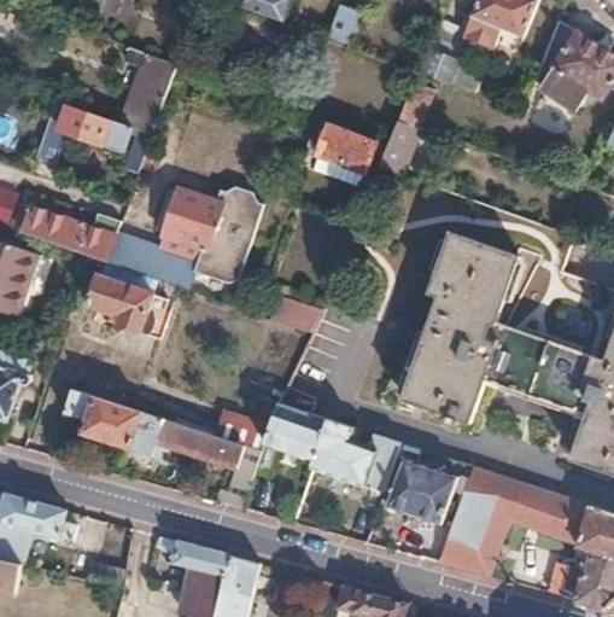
[(100,0),(88,31),(130,47),(136,31),(128,29),(134,11),(106,0),(100,0)]
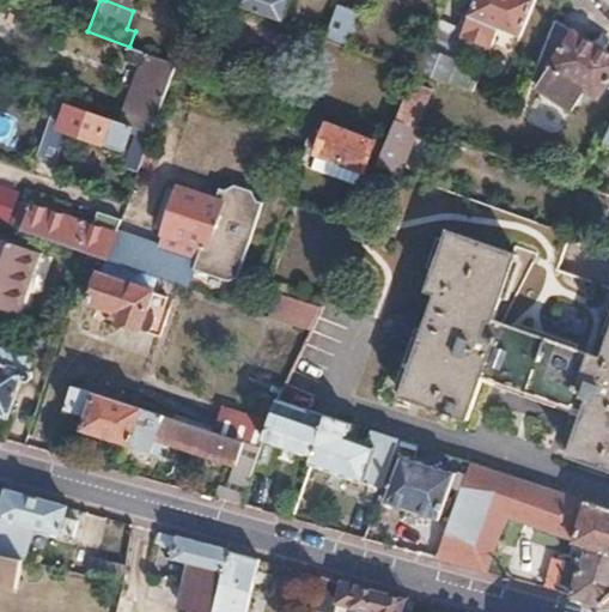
[(237,0),(236,4),(281,19),(287,0),(237,0)]
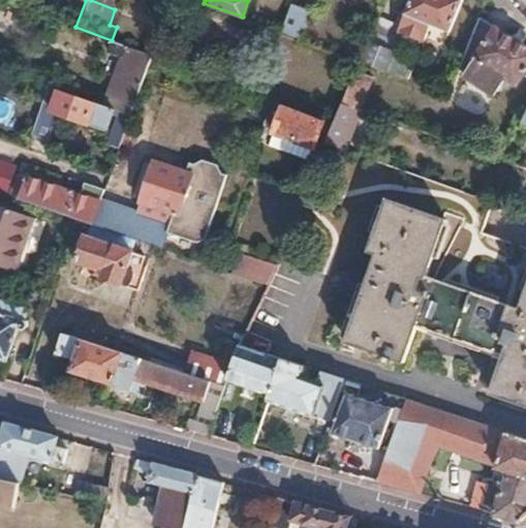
[(367,41),(359,60),(409,79),(413,67),(404,64),(406,59),(391,54),(395,43),(416,53),(429,22),(446,29),(460,0),(408,0),(403,11),(397,8),(383,39),(370,34),(367,41)]
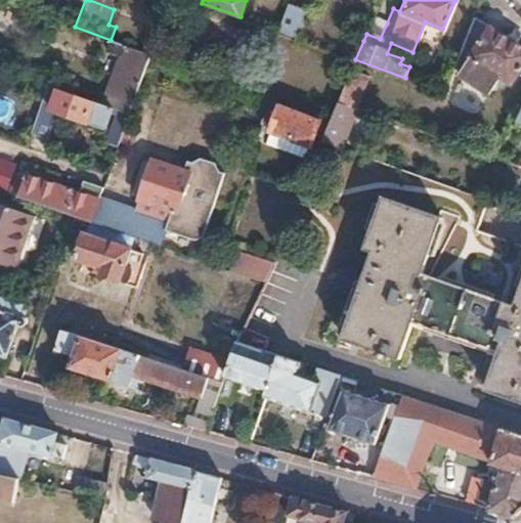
[(288,2),(278,29),(298,36),(307,9),(288,2)]
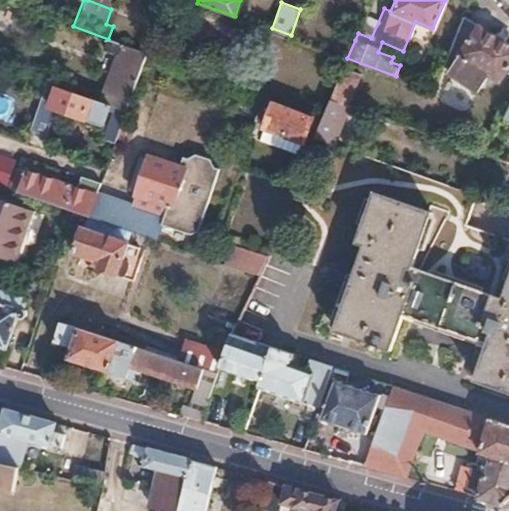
[(508,47),(462,16),(443,66),(472,85),(479,85),(487,75),(498,82),(508,64),(508,47)]
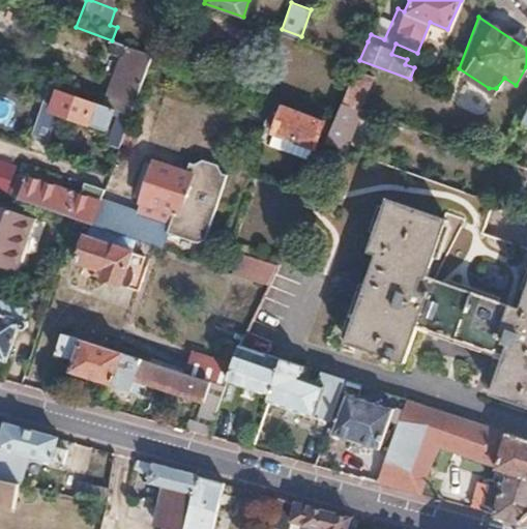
[(123,57),(106,106),(130,114),(142,81),(151,55),(112,40),(109,52),(123,57)]
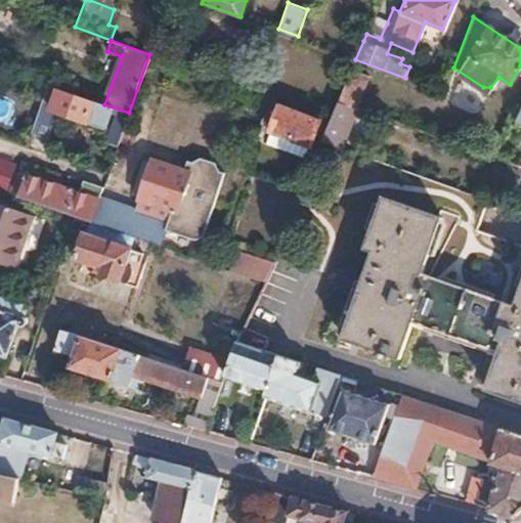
[(351,69),(338,99),(354,104),(367,75),(351,69)]
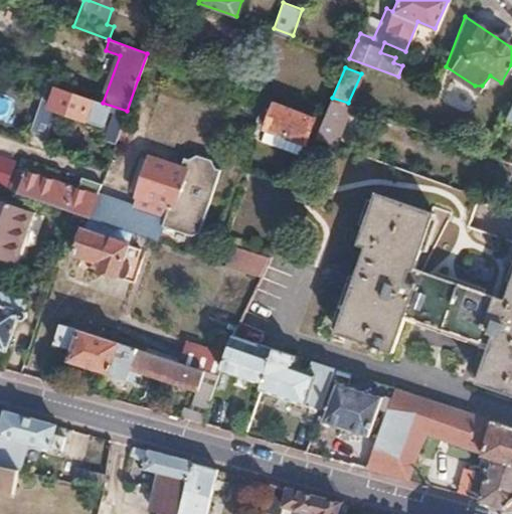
[(56,88),(49,108),(103,128),(109,112),(115,119),(123,122),(127,111),(103,103),(56,88)]
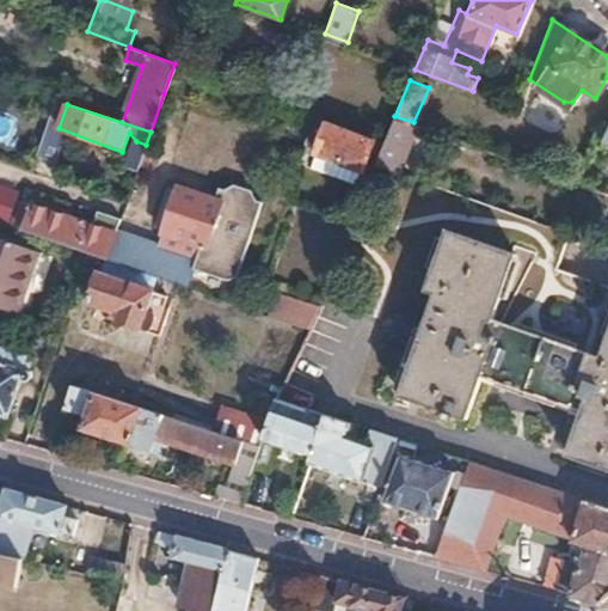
[(314,114),(304,144),(315,147),(314,151),(361,166),(372,135),(314,114)]
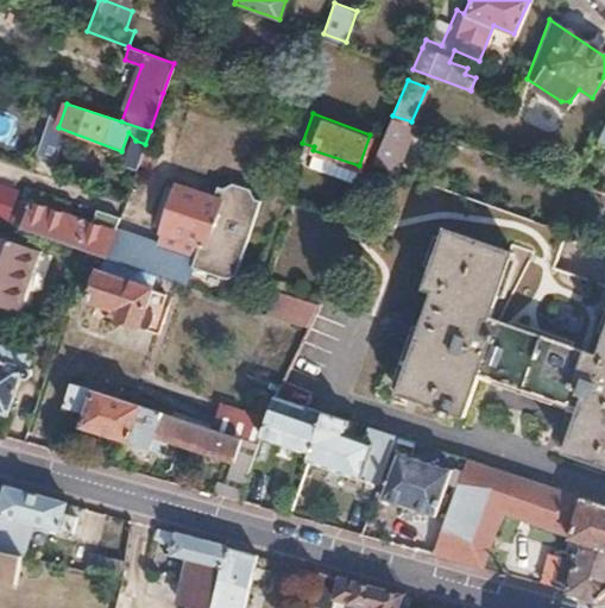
[(382,139),(376,152),(394,160),(403,138),(385,131),(382,139)]
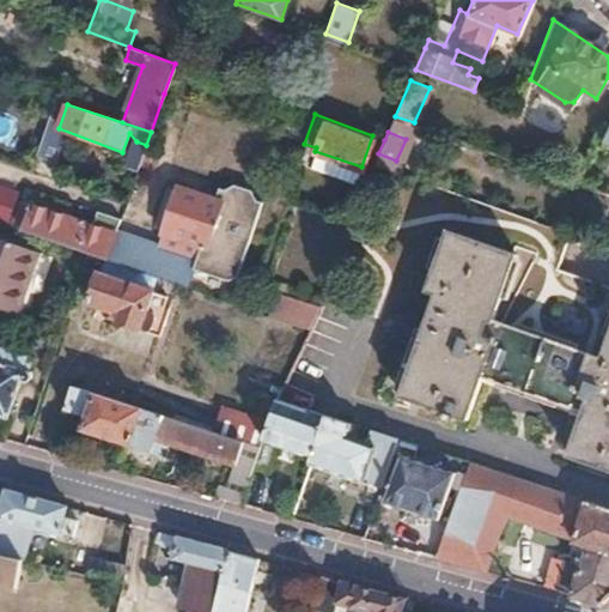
[(40,141),(30,169),(49,175),(59,147),(40,141)]
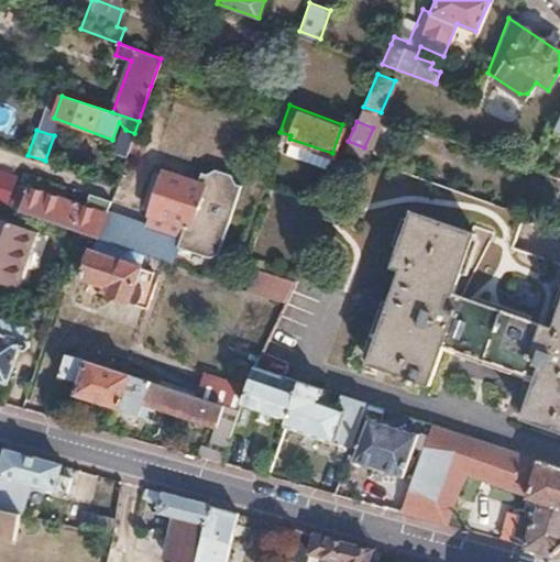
[(289,139),(285,151),(328,166),(332,153),(289,139)]
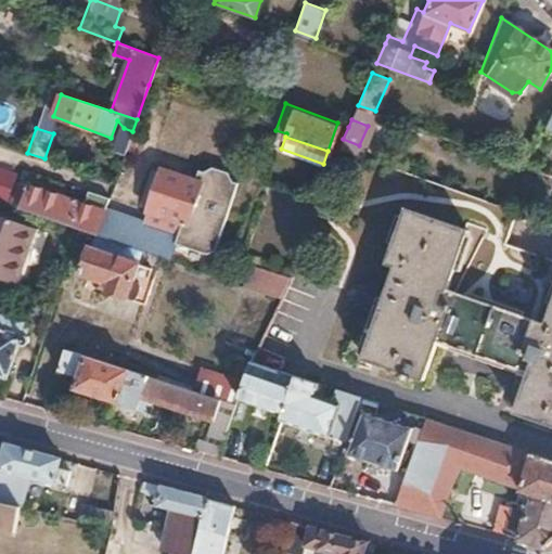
[(105,209),(95,235),(168,259),(174,242),(208,256),(216,252),(240,185),(235,183),(230,175),(215,169),(206,172),(201,171),(196,182),(163,170),(143,226),(129,220),(129,218),(105,209)]
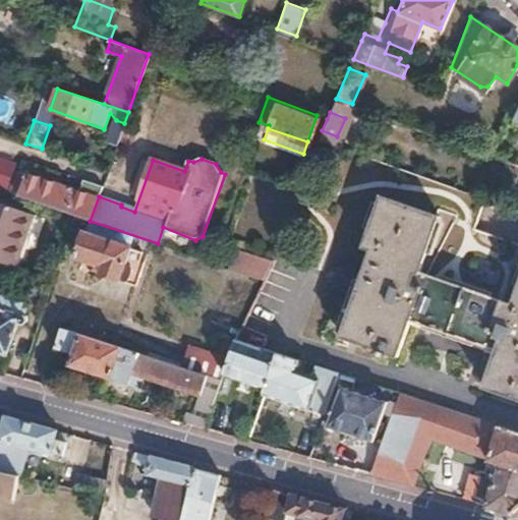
[(15,171),(8,192),(74,215),(90,221),(99,196),(103,185),(83,179),(78,191),(15,171)]
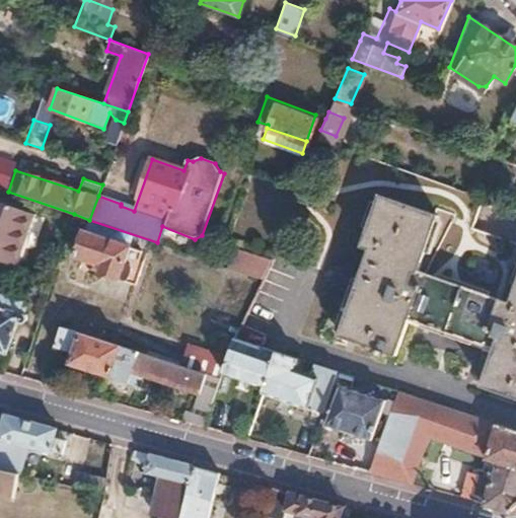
[(375,253),(346,338),(394,354),(409,316),(422,321),(426,312),(483,333),(478,342),(484,345),(483,349),(493,353),(481,385),(515,397),(515,287),(502,282),(498,291),(440,271),(444,262),(430,256),(444,217),(387,198),(368,250),(375,253)]
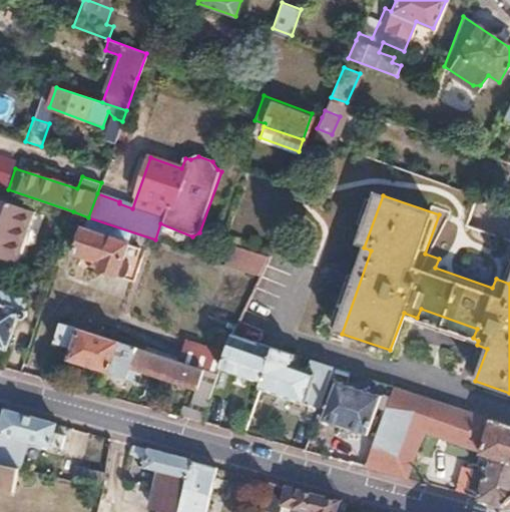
[(0,257),(11,262),(29,210),(0,199),(0,257)]
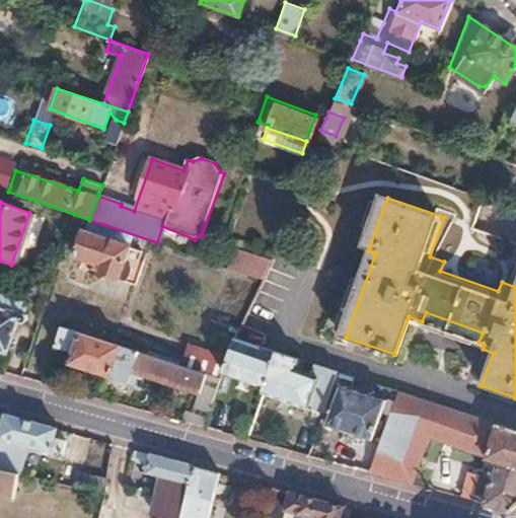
[(83,231),(73,259),(103,269),(101,275),(136,286),(147,252),(83,231)]
